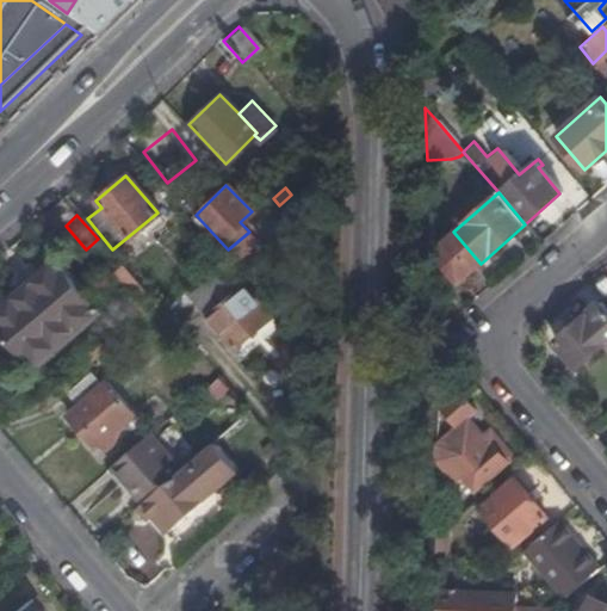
[(249,232),(228,250),(236,258),(255,238),(249,232)]
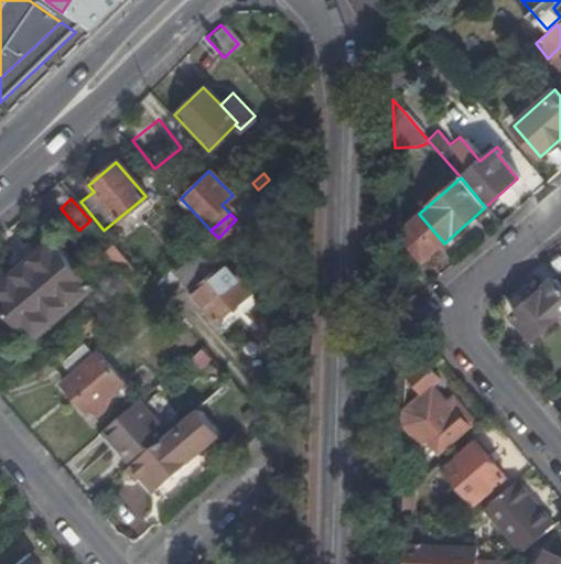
[(444,243),(419,214),(409,223),(410,246),(424,261),(444,243)]
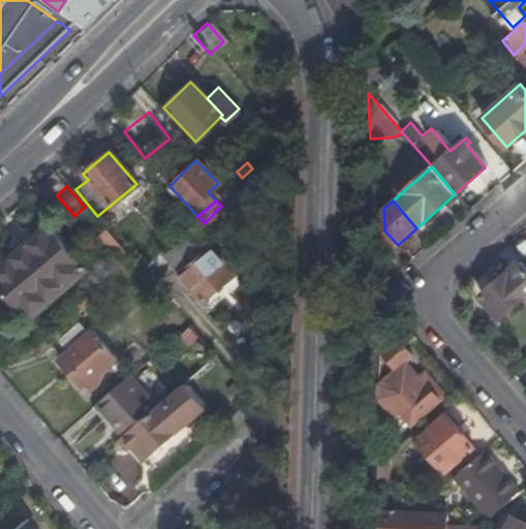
[(86,266),(49,222),(0,262),(0,286),(26,316),(86,266)]
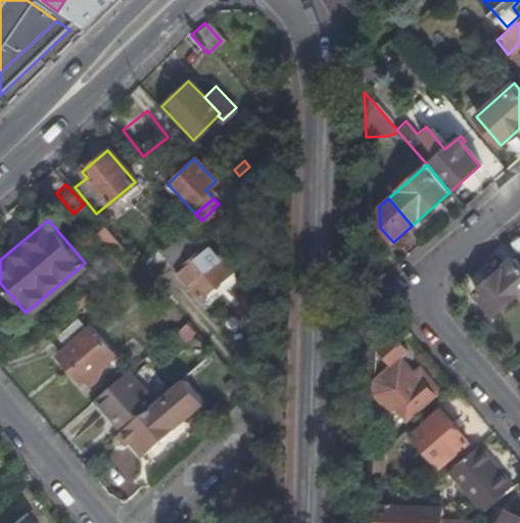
[(157,248),(198,297),(228,272),(187,223),(157,248)]
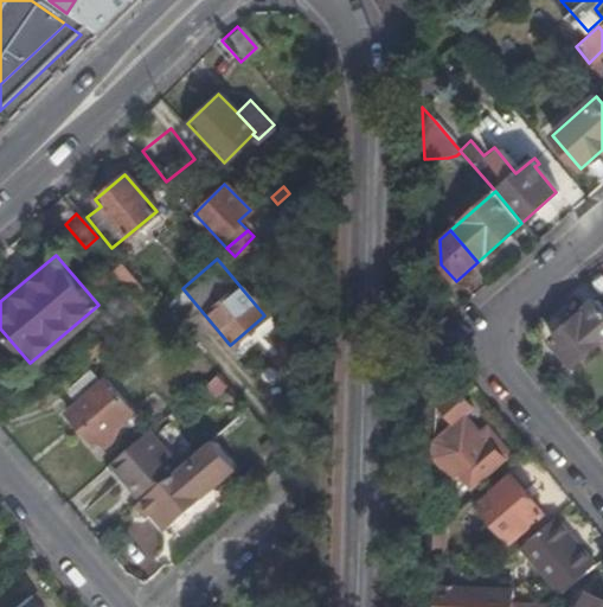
[(143,289),(120,262),(101,279),(124,306),(132,300),(143,289)]
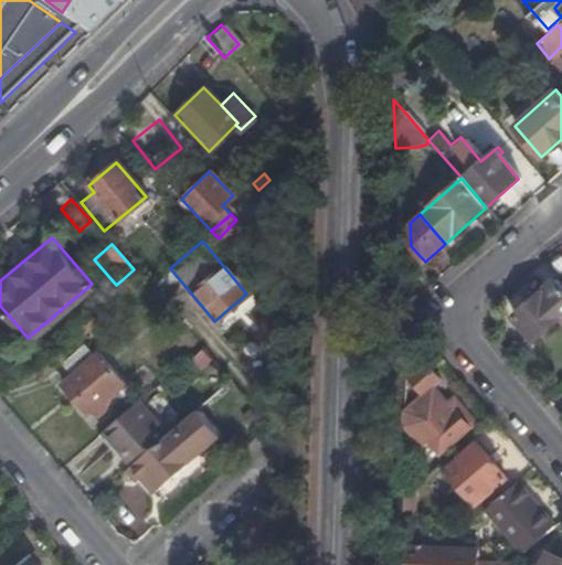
[(134,292),(145,283),(134,269),(123,279),(134,292)]
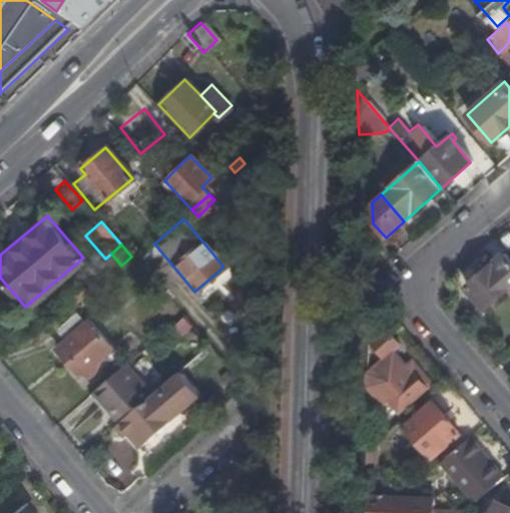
[(509,259),(504,253),(463,289),(483,312),(509,287),(509,259)]
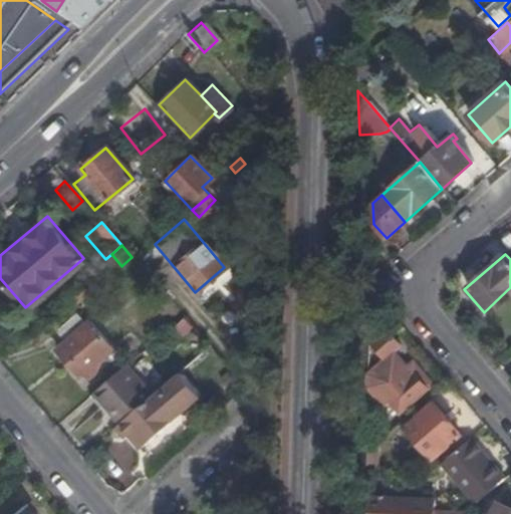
[(87,322),(83,325),(74,315),(54,333),(64,343),(55,351),(78,378),(81,375),(86,380),(94,373),(95,373),(116,356),(87,322)]
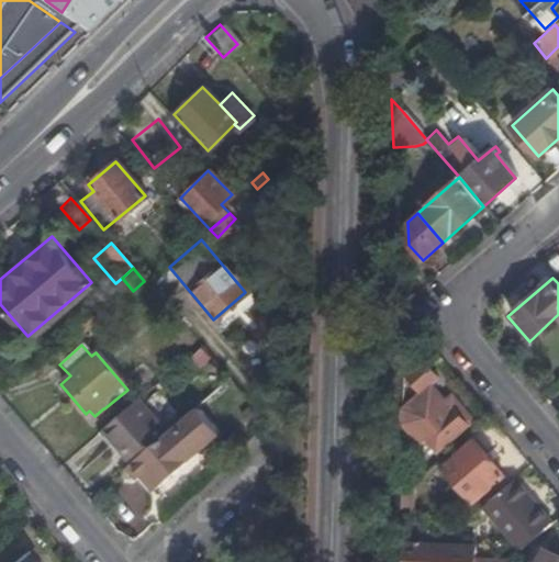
[(401,441),(400,461),(424,440),(434,453),(466,425),(450,407),(449,408),(431,385),(437,379),(421,360),(404,375),(420,393),(401,409),(401,424),(409,434),(401,441)]
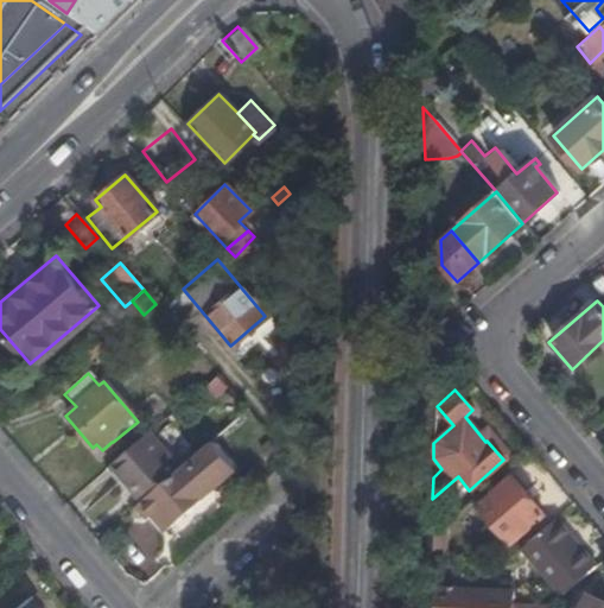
[(108,466),(138,501),(177,468),(146,432),(108,466)]
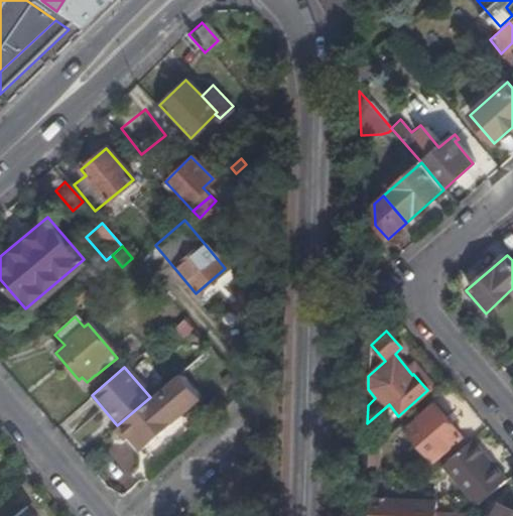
[(150,397),(117,425),(138,450),(201,398),(179,372),(150,397)]
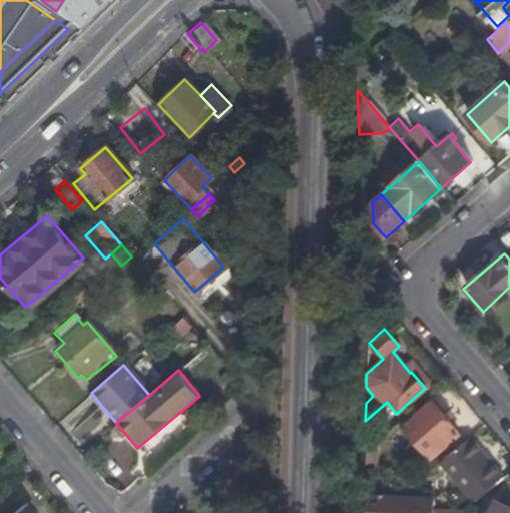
[(458,434),(430,402),(402,426),(430,459),(458,434)]
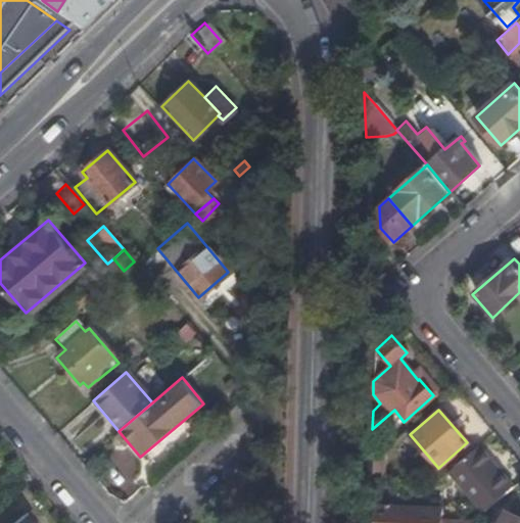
[(513,487),(477,445),(448,471),(484,512),(513,487)]
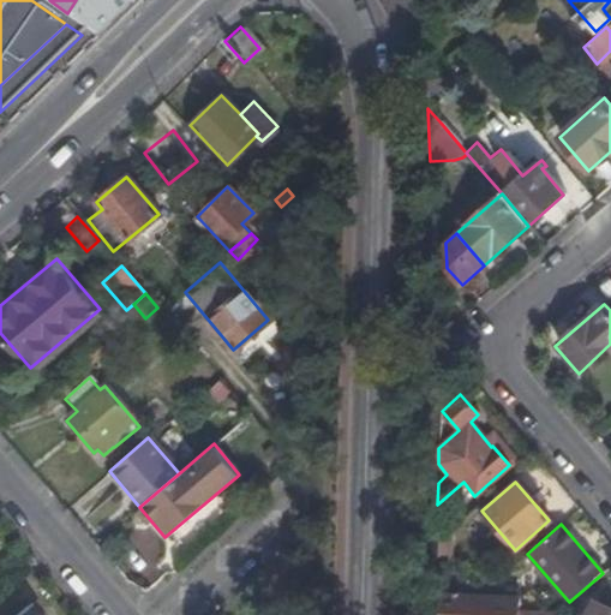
[(448,530),(437,541),(436,556),(443,560),(447,561),(448,530)]
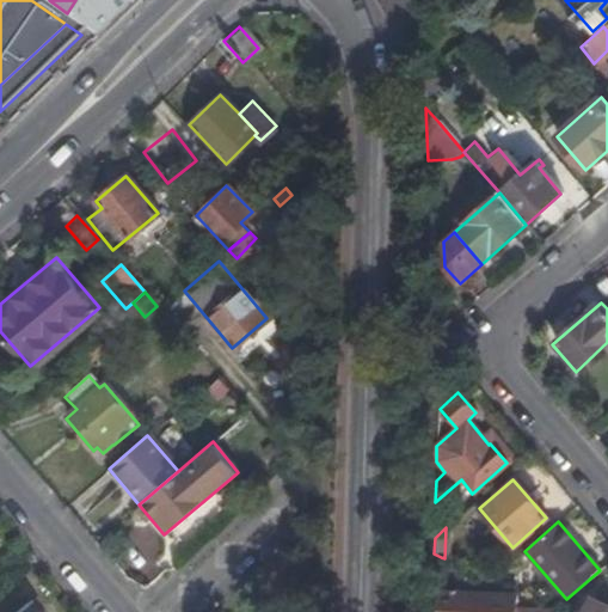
[(514,594),(438,592),(437,611),(552,611),(551,611),(514,609),(514,594)]
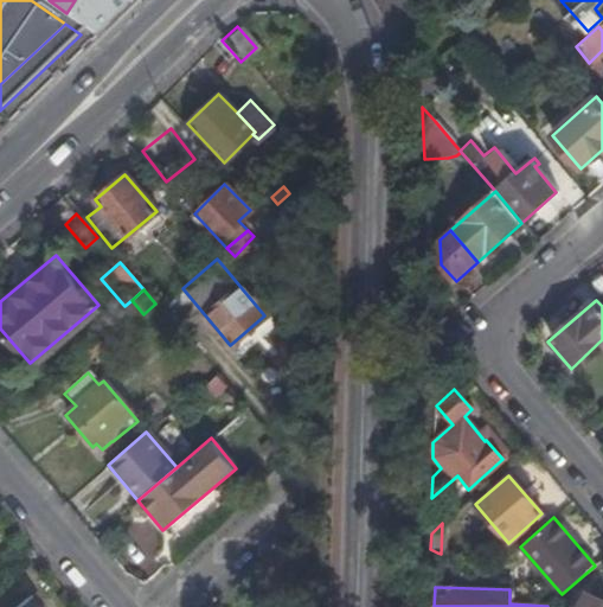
[(602,606),(602,601),(589,595),(587,599),(581,595),(575,606),(602,606)]
